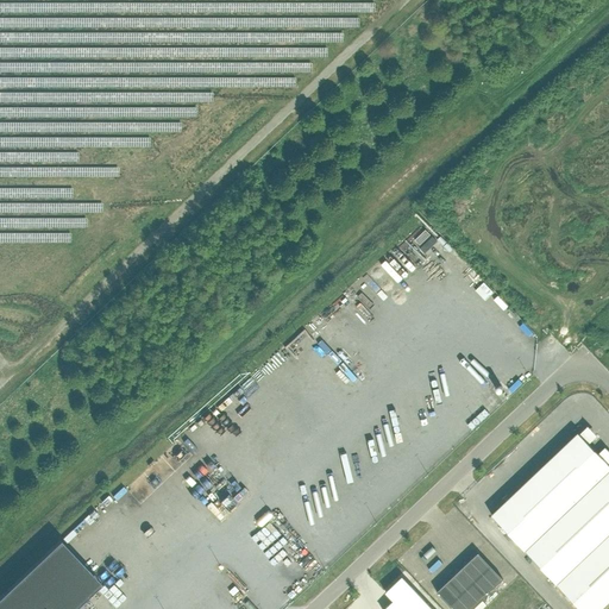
[(592,426),(588,432),(596,438),(601,432),(592,426)]
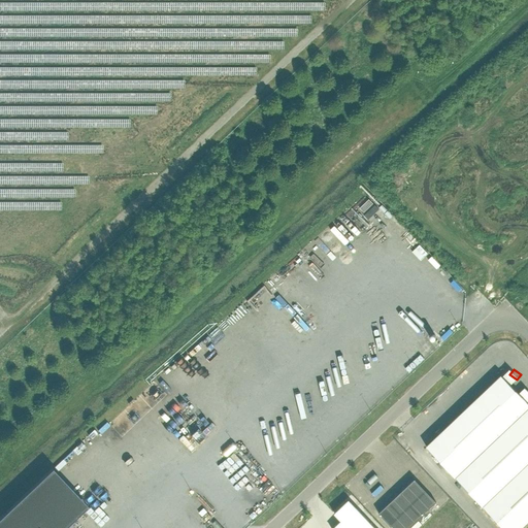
[(527,407),(527,391),(525,388),(519,394),(501,375),(426,447),(455,476),(527,407)]
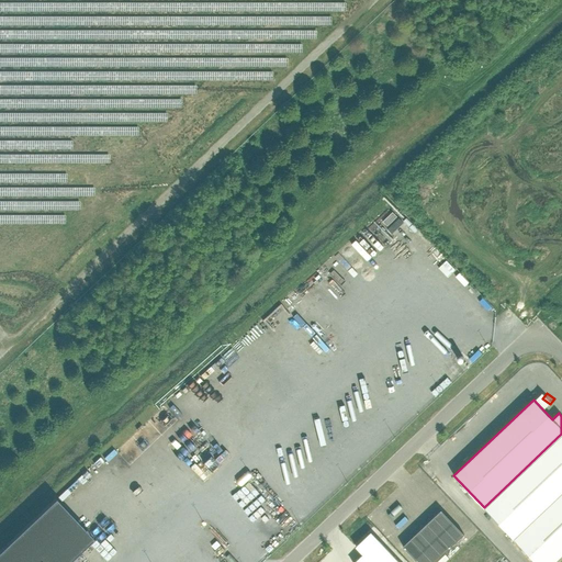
[(561,434),(484,507),(514,539),(561,493),(561,434)]
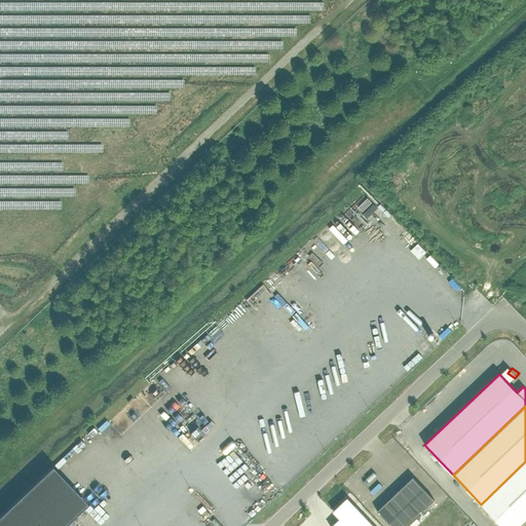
[(525,462),(481,504),(500,525),(518,525),(525,519),(525,462)]
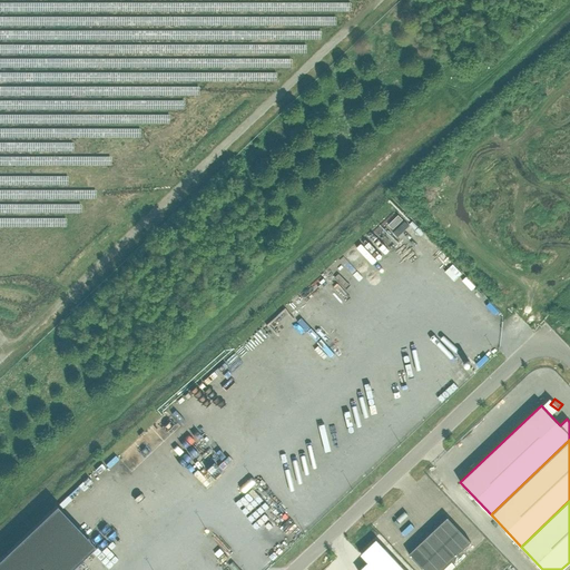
[(56,505),(0,559),(0,569),(69,569),(95,547),(56,505)]
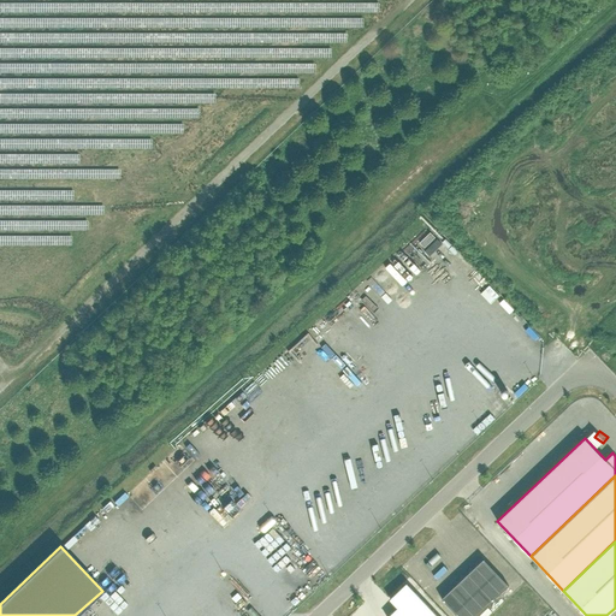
[(484,558),(442,599),(457,615),(477,615),(509,586),(484,558)]
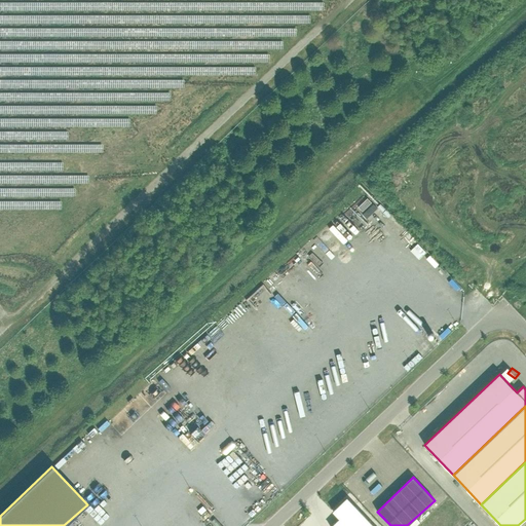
[(373,525),(353,505),(347,498),(333,512),(340,519),(332,525),(373,525)]
